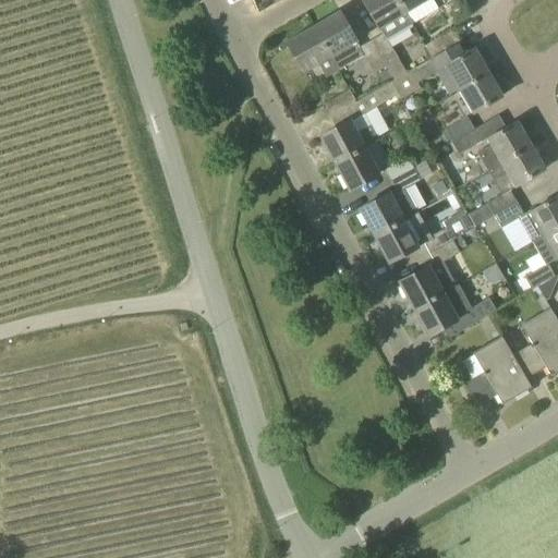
[(384,34),(371,41),(386,67),(395,81),(407,73),(386,39),(412,24),(397,0),(362,0),(379,28),(380,28),(384,34)]
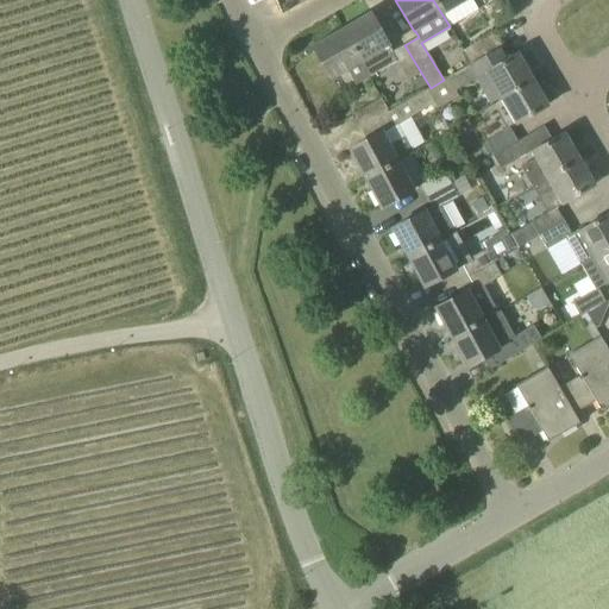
[(450,26),(457,23),(478,11),(471,0),(433,0),(450,26)]
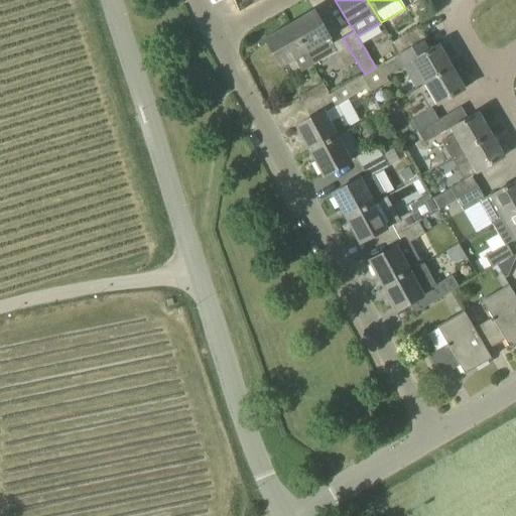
[(333,44),(330,38),(313,11),(289,25),(312,66),(336,51),(346,69),(357,61),(343,38),(333,44)]
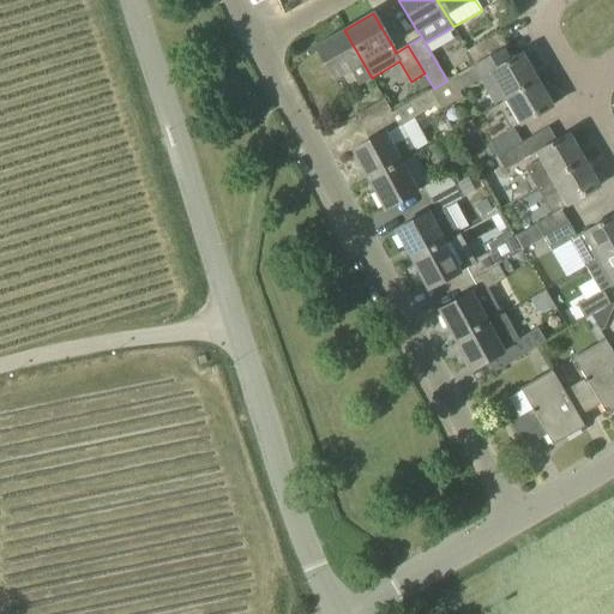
[(372,78),(344,30),(314,47),(333,79),(350,70),(359,85),(372,78)]
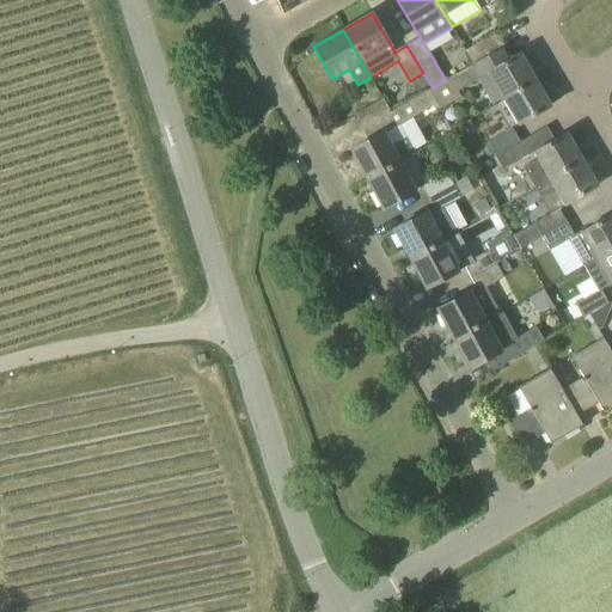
[(494,35),(473,47),(465,51),(473,65),(482,60),(501,49),(502,48),(494,35)]
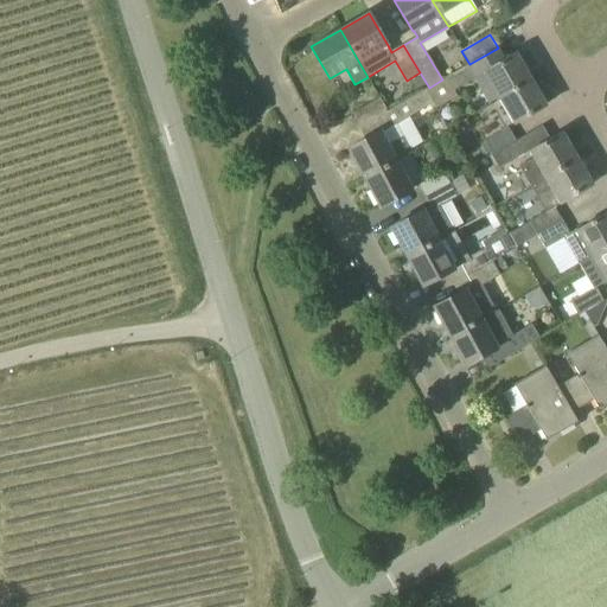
[(497,49),(478,59),(470,64),(466,65),(467,66),(442,81),(442,80),(429,88),(425,90),(433,103),(436,108),(457,96),(454,91),(473,80),(489,104),(499,98),(531,80),(516,53),(504,61),(497,49)]
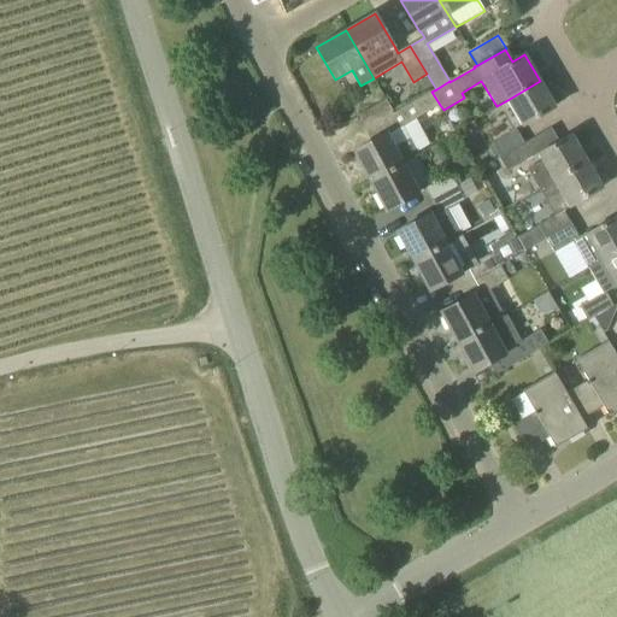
[(522,125),(556,106),(540,81),(507,100),(522,125)]
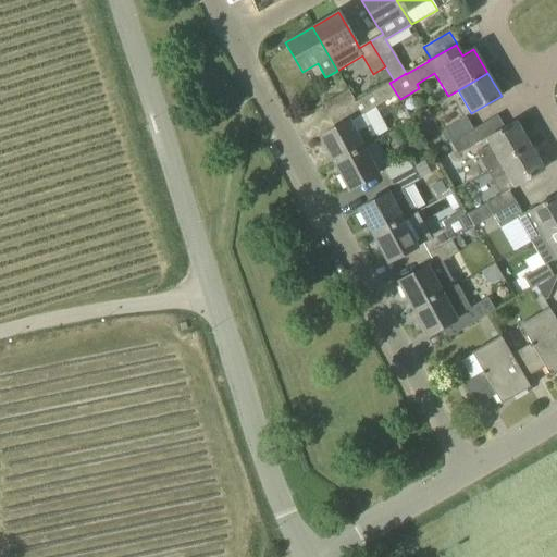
[(333,163),(364,147),(378,139),(362,114),(397,95),(390,83),(356,102),(330,118),(335,128),(319,137),(333,163)]
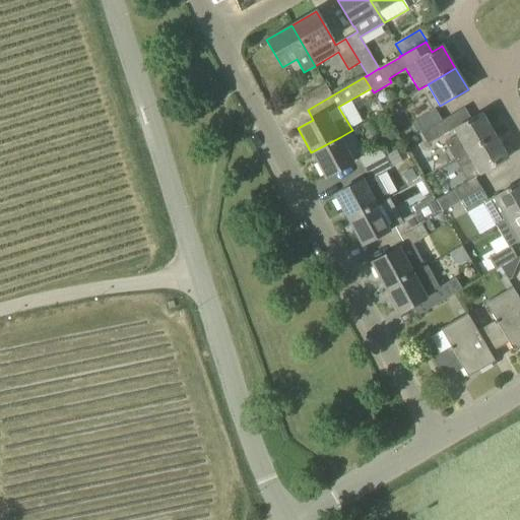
[(308,110),(332,95),(325,84),(301,99),(308,110)]
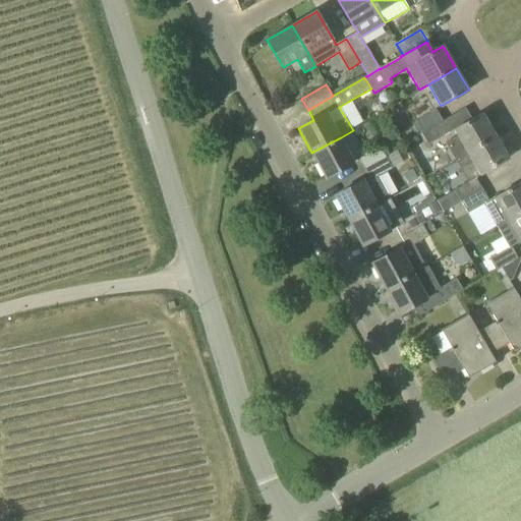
[(421,133),(443,121),(436,110),(414,122),(421,133)]
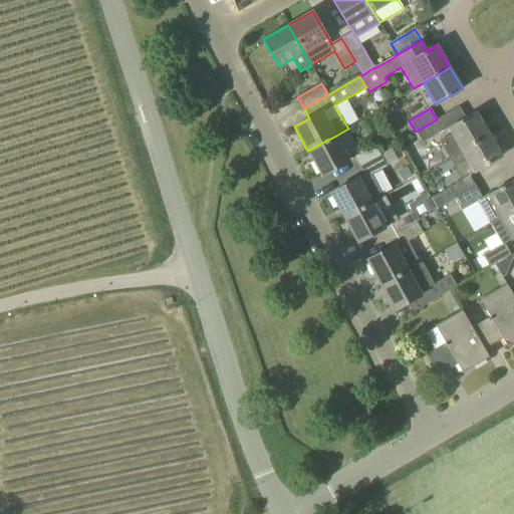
[(460,152),(489,135),(476,112),(449,129),(452,135),(440,142),(449,158),(460,152)]
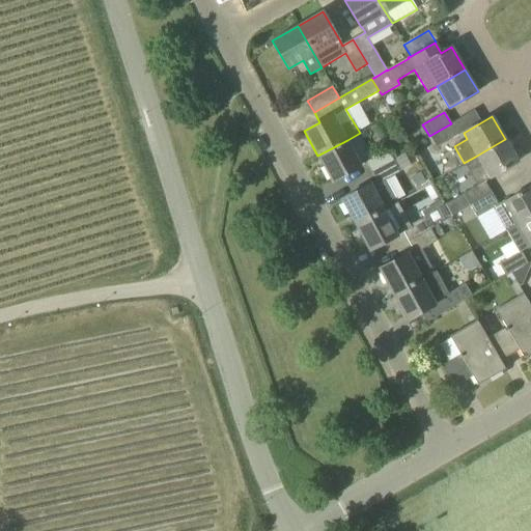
[(436,147),(457,135),(451,123),(429,136),(436,147)]
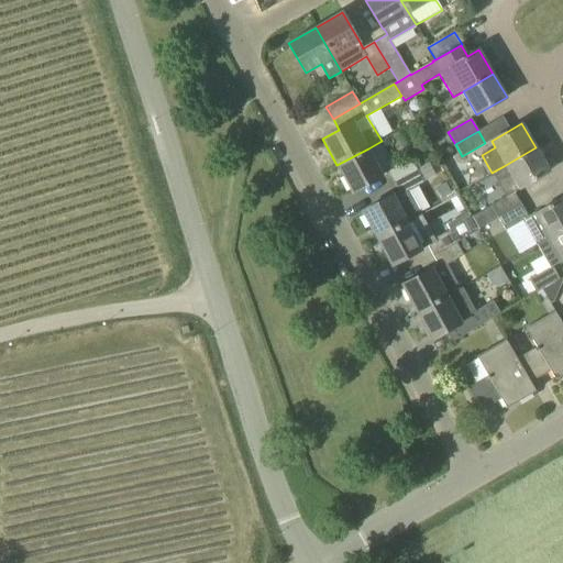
[(536,147),(504,166),(517,189),(550,170),(536,147)]
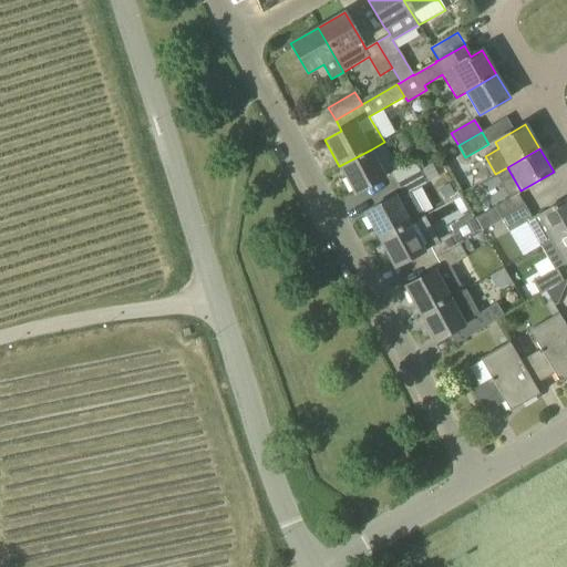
[(354,194),(385,177),(371,150),(339,166),(354,194)]
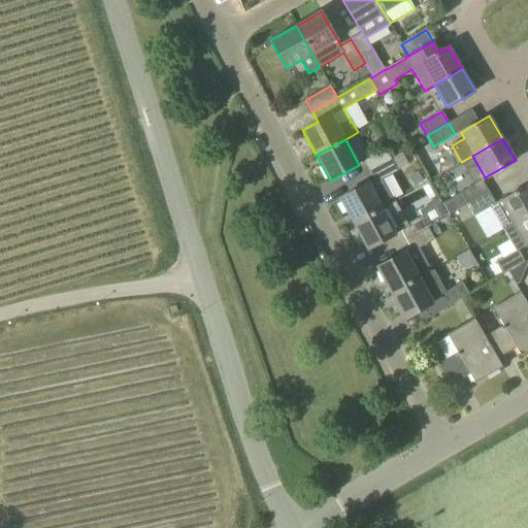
[(369,171),(391,159),(385,147),(363,159),(369,171)]
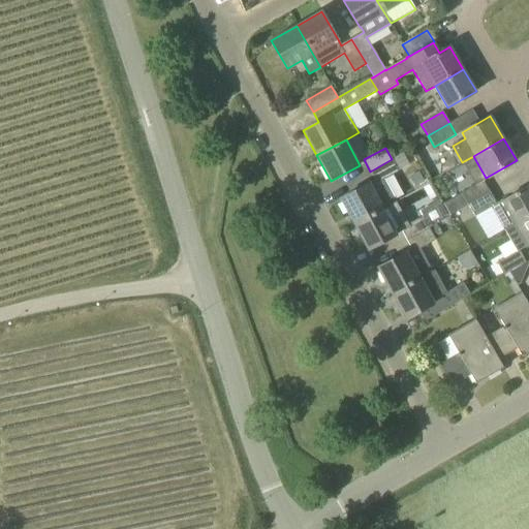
[(396,201),(383,179),(398,170),(392,159),(370,172),(376,181),(370,184),(370,183),(340,199),(353,224),(396,201)]
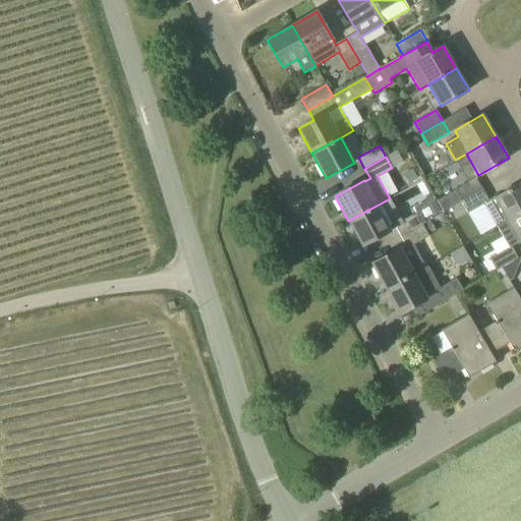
[(444,212),(461,201),(482,189),(476,178),(468,182),(438,200),(444,212)]
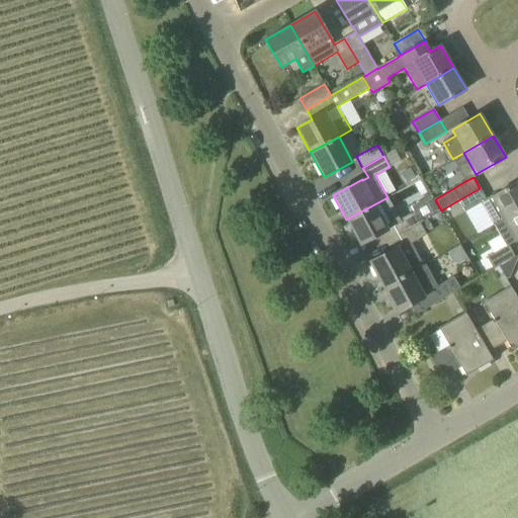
[(517,211),(517,181),(492,197),(491,196),(486,199),(480,188),(458,200),(465,211),(481,202),(495,226),(517,211)]
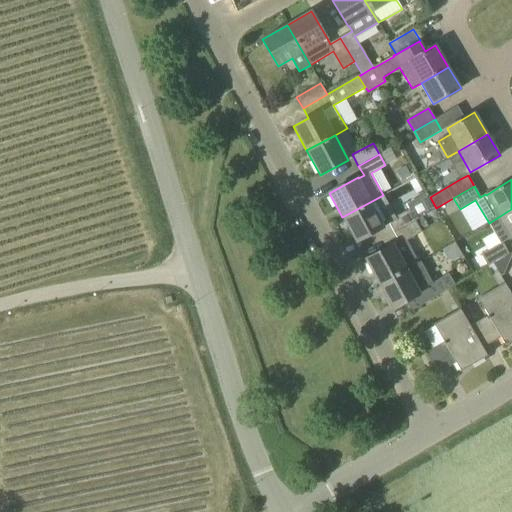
[(388,221),(394,233),(415,222),(423,217),(435,211),(426,194),(406,205),(408,210),(388,221)]
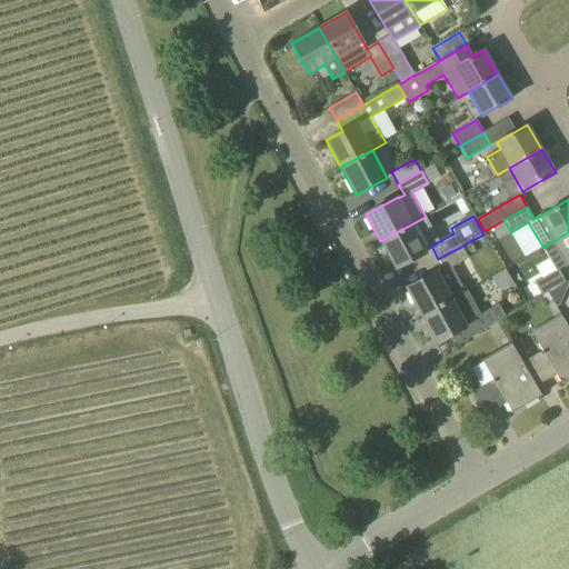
[(396,269),(428,251),(420,238),(433,231),(426,217),(380,241),(396,269)]
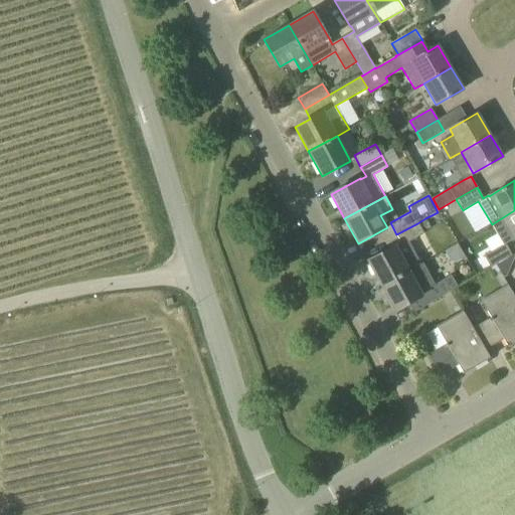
[(477,275),(496,265),(512,254),(505,243),(513,238),(514,239),(514,238),(514,210),(492,224),(503,245),(478,260),(474,251),(466,255),(477,275)]
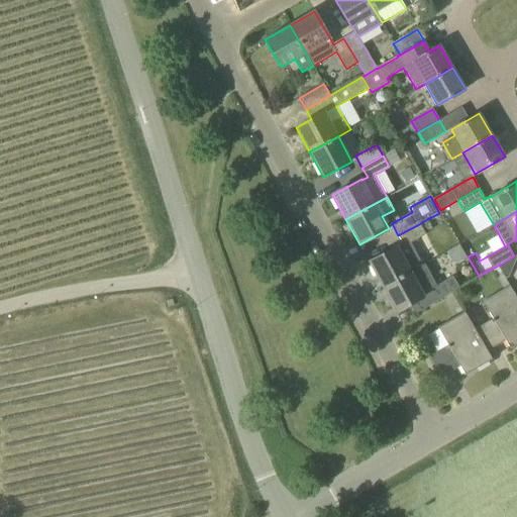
[(411,242),(425,234),(419,224),(398,235),(403,244),(398,247),(398,246),(369,262),(382,287),(425,265),(425,264),(422,266),(411,242)]
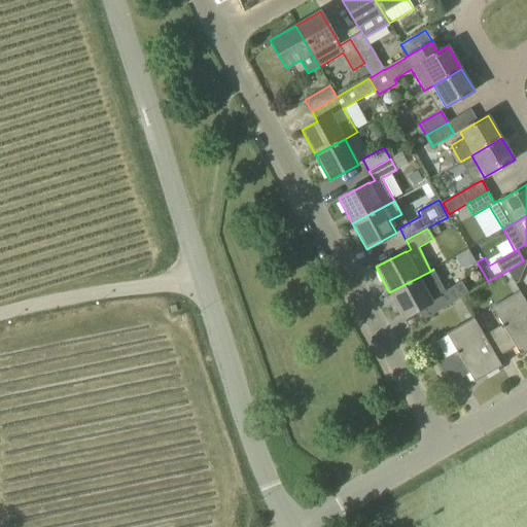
[(445,292),(433,270),(389,292),(403,318),(419,309),(425,319),(443,309),(468,293),(461,282),(445,292)]
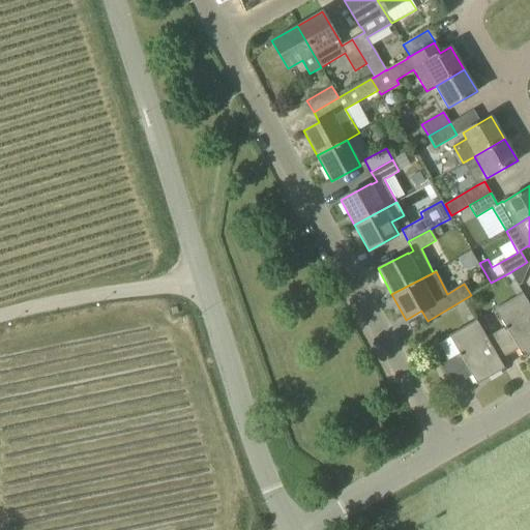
[(529,306),(522,293),(495,308),(505,326),(486,337),(499,359),(518,349),(523,357),(529,353),(529,306)]
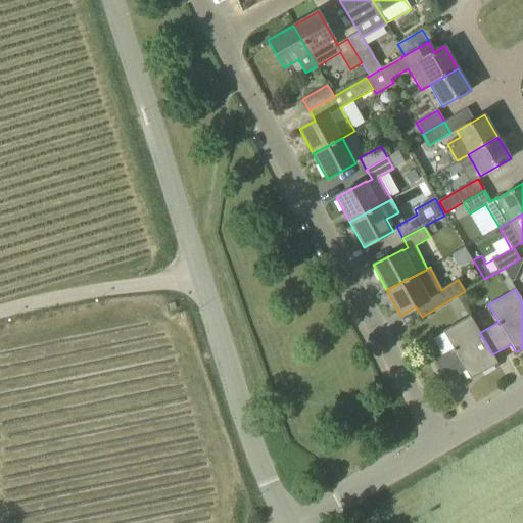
[(492,354),(479,333),(470,316),(442,331),(454,349),(434,360),(447,381),(466,371),(471,379),(497,364),(492,354)]
